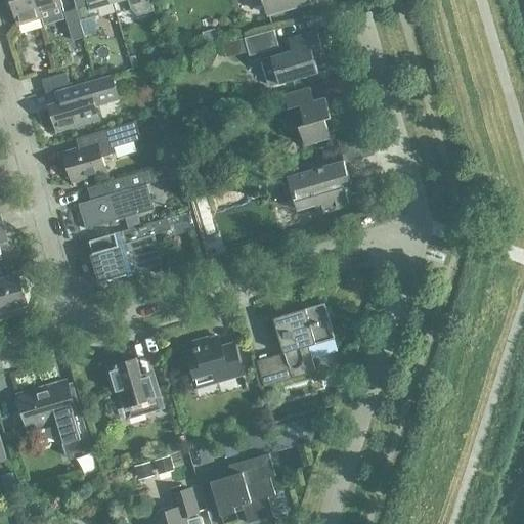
[(41,18),(40,12),(39,12),(35,0),(9,0),(17,26),(41,18)]
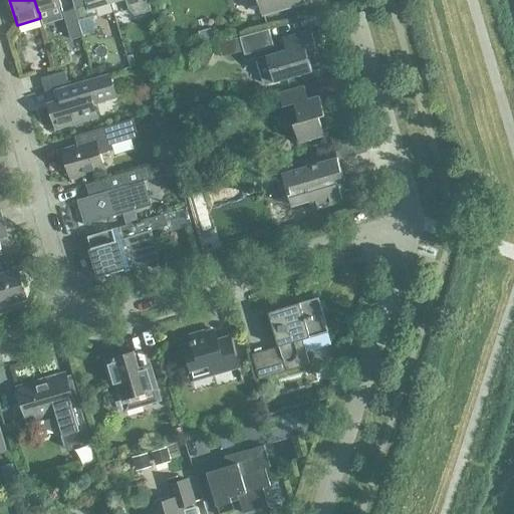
[(34,0),(38,12),(39,12),(61,5),(59,0),(34,0)]
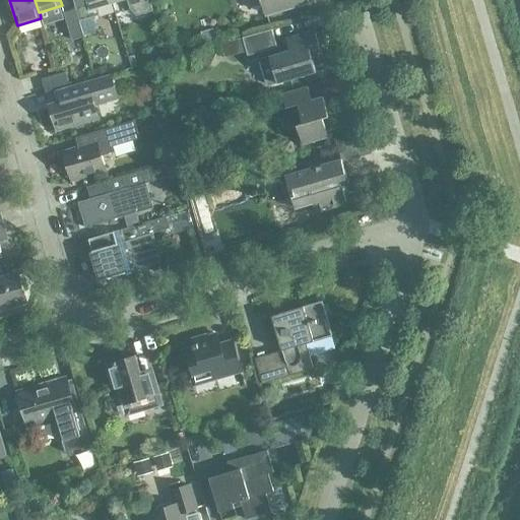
[(113,4),(111,0),(72,0),(76,10),(79,21),(99,15),(96,8),(113,4)]
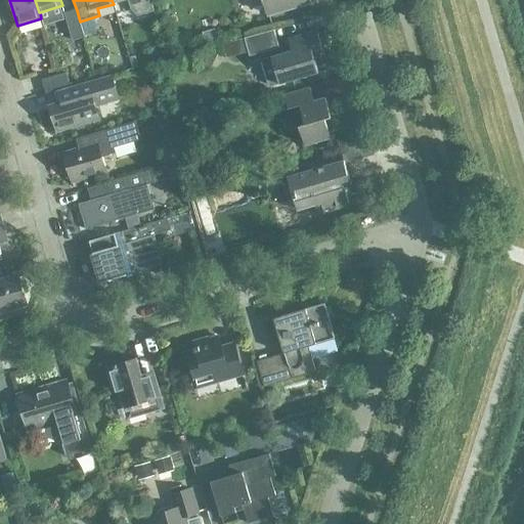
[(112,0),(114,4),(126,0),(129,0),(131,6),(138,15),(154,10),(150,1),(150,0),(112,0)]
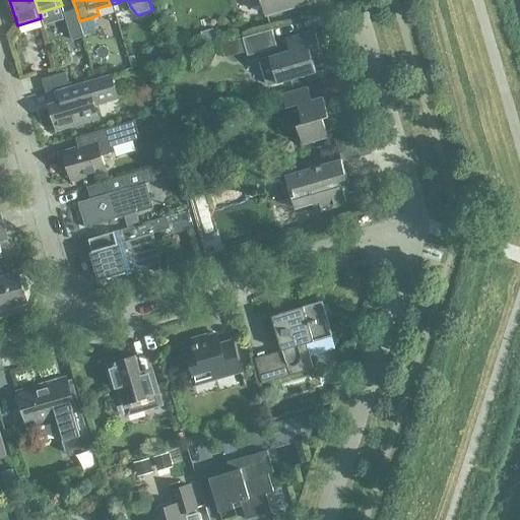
[(262,0),(267,15),(306,3),(305,0),(262,0)]
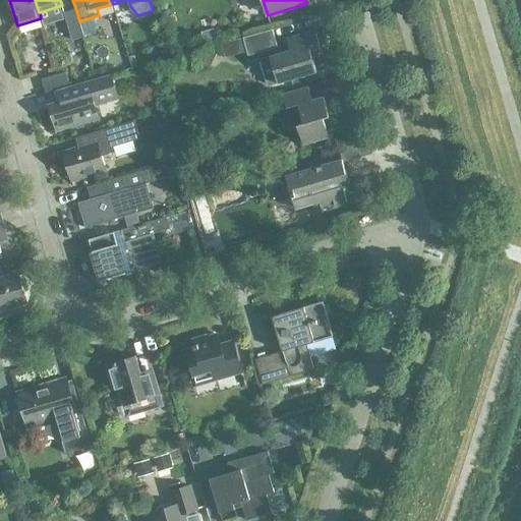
[(84,37),(79,21),(76,10),(64,13),(71,41),(84,37)]
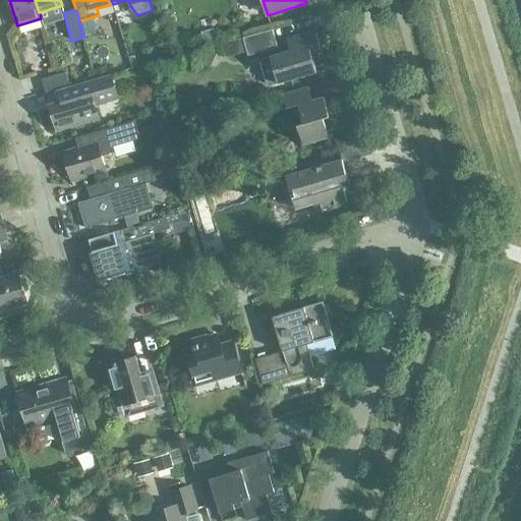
[(242,39),(247,53),(248,56),(278,48),(273,30),(242,39)]
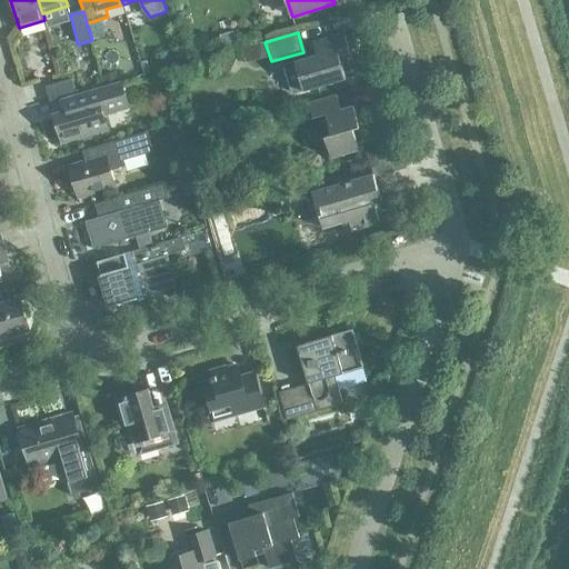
[(233,33),(221,37),(225,49),(237,46),(233,33)]
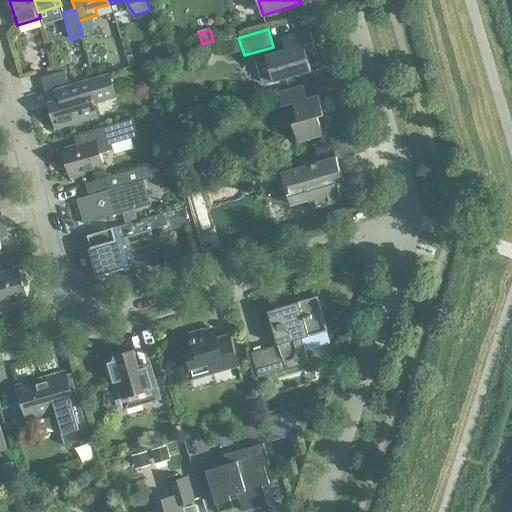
[(266,85),(273,83),(311,72),(307,58),(316,55),(309,30),(281,38),(285,50),(258,58),(256,62),(262,83),(266,85)]
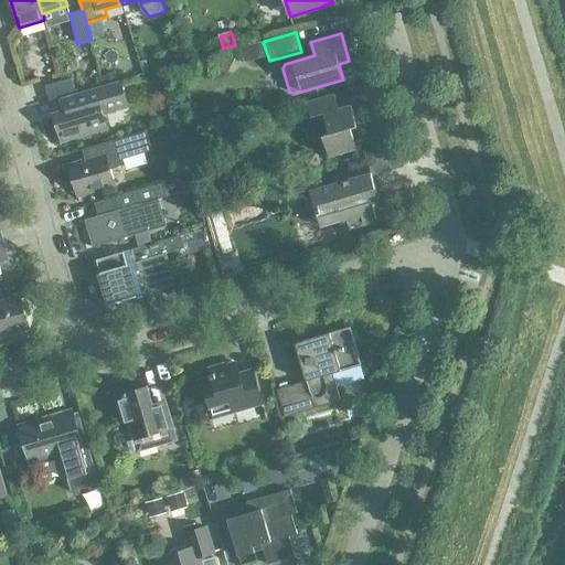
[(263,42),(240,48),(244,64),(268,57),(263,42)]
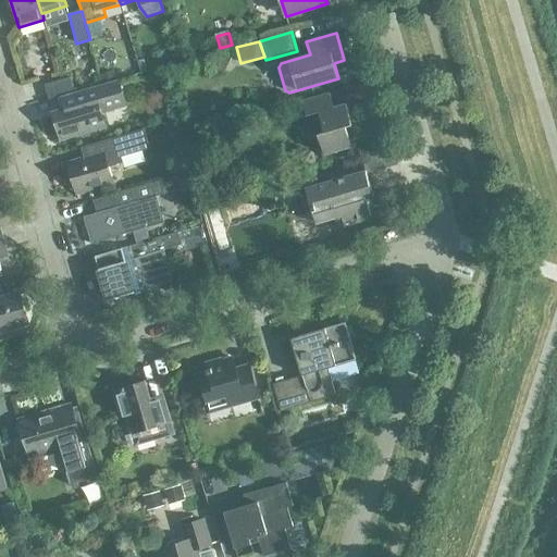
[(232,58),(221,51),(212,66),(223,73),(232,58)]
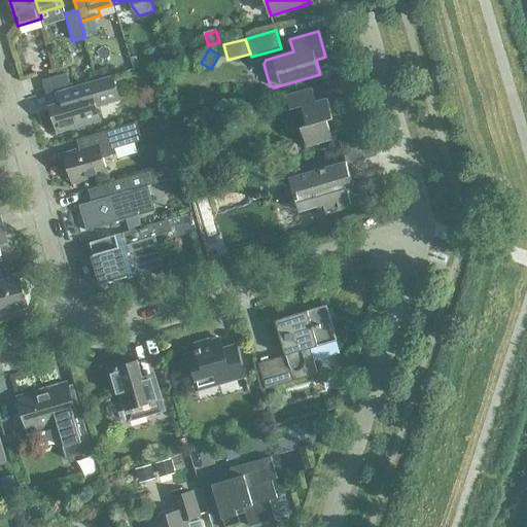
[(96,71),(98,79),(110,75),(107,67),(96,71)]
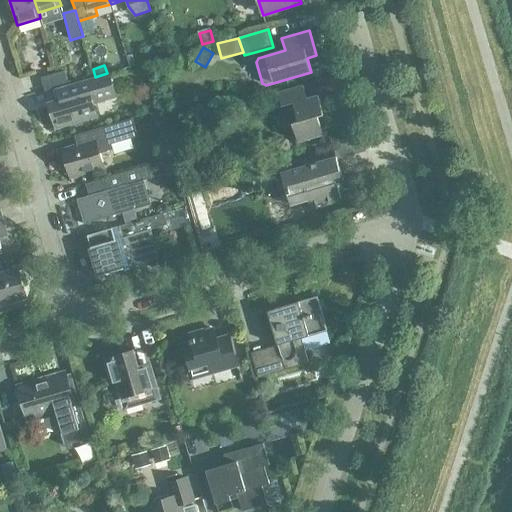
[(45,92),(56,89),(68,85),(64,72),(41,78),(45,92)]
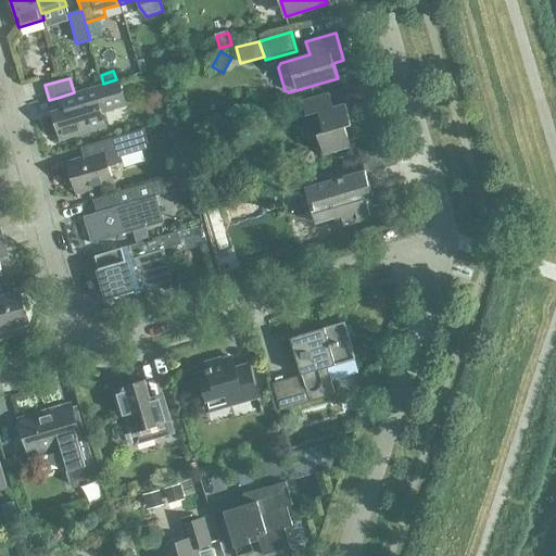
[(106,84),(74,92),(61,97),(65,109),(52,113),(61,140),(104,127),(100,113),(114,109),(106,84)]
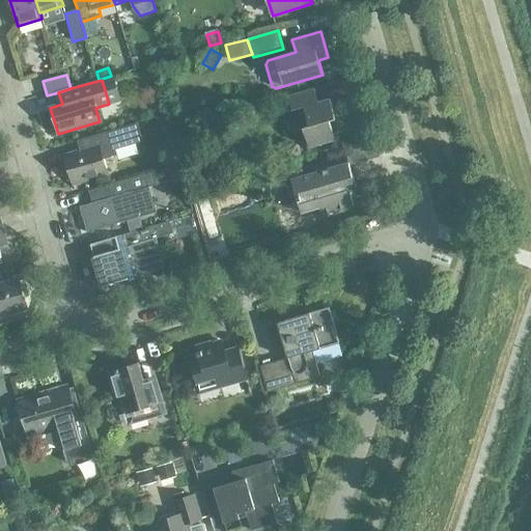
[(336,119),(330,100),(317,103),(314,89),(288,98),(292,111),(304,108),(309,126),(304,128),(309,147),(335,140),(330,121),(336,119)]
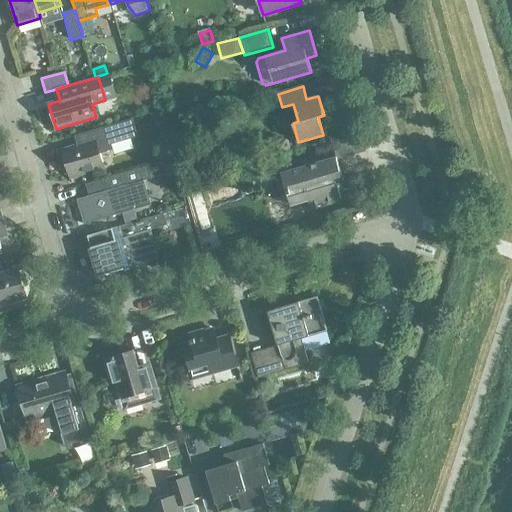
[(104,167),(100,153),(112,150),(111,145),(137,137),(132,120),(86,133),(89,144),(62,152),(70,177),(104,167)]
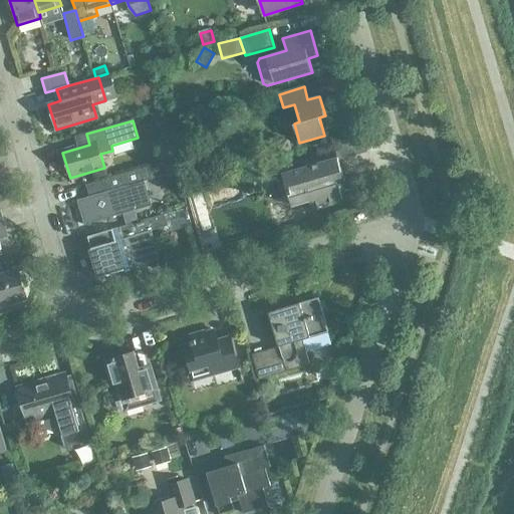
[(342,200),(337,184),(344,182),(337,159),(282,175),(291,207),(308,202),(311,210),(342,200)]
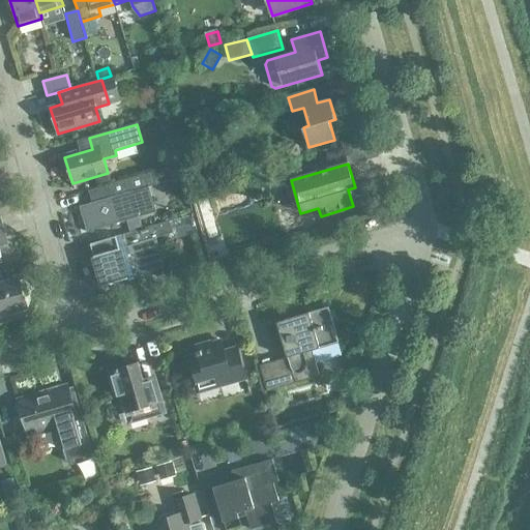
[(177,165),(166,169),(168,177),(173,179),(181,177),(177,165)]
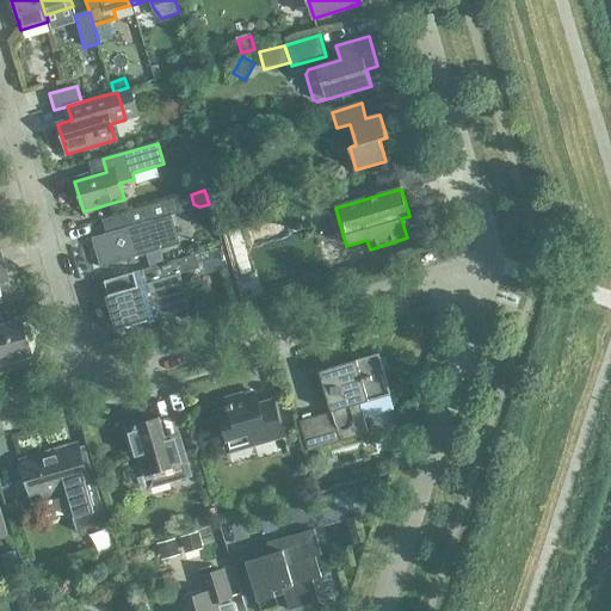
[(125,214),(129,227),(92,239),(96,251),(93,254),(97,257),(100,269),(139,257),(142,259),(144,255),(176,246),(167,217),(180,214),(176,198),(125,214)]
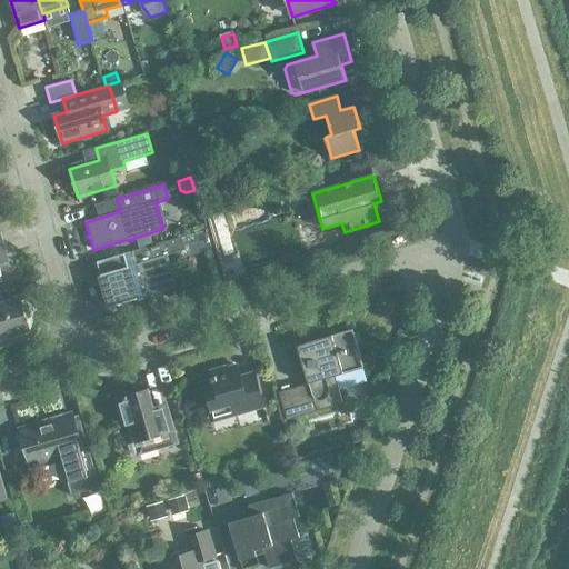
[(221,217),(213,230),(225,236),(232,222),(221,217)]
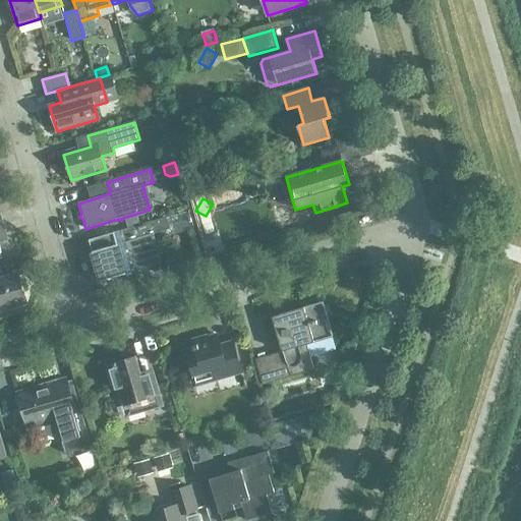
[(130,273),(148,268),(155,266),(155,265),(150,249),(155,247),(152,236),(152,235),(155,234),(166,231),(168,238),(191,231),(185,212),(166,218),(152,222),(128,229),(131,240),(108,247),(93,252),(101,282),(125,275),(126,276),(127,277),(129,277),(130,276),(130,275),(130,273)]
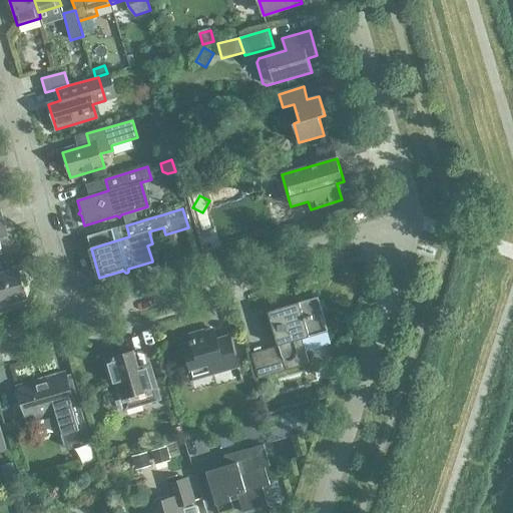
[(0,306),(26,299),(17,270),(0,275),(0,306)]
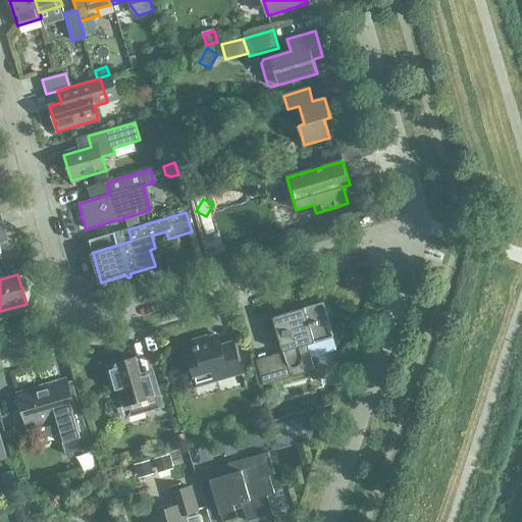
[(272,318),(282,352),(256,360),(263,385),(314,371),(307,345),(333,337),(323,303),(272,318)]
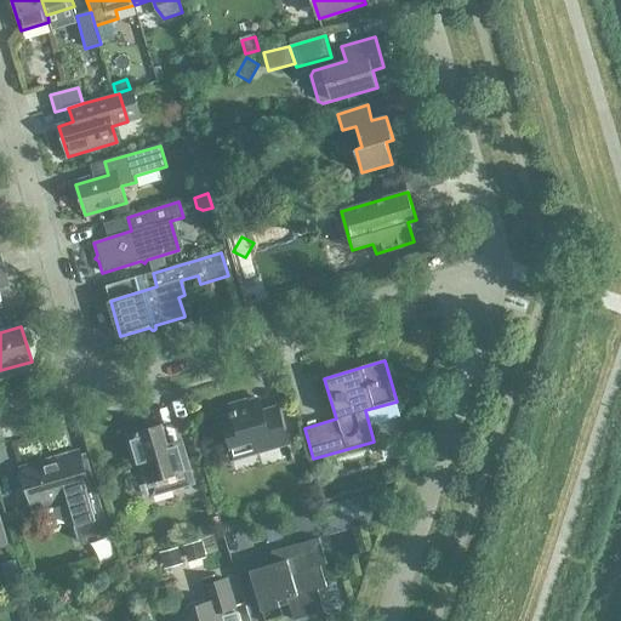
[(288,444),(278,408),(262,412),(258,399),(249,402),(248,400),(231,405),(232,412),(229,412),(231,415),(222,417),(228,438),(226,439),(231,457),(256,450),(257,454),(288,444)]
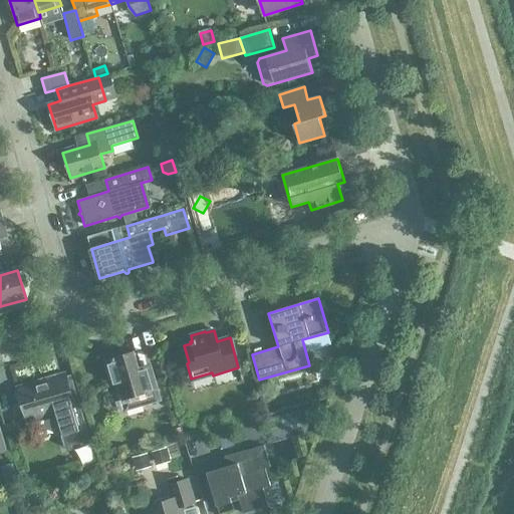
[(117,383),(122,400),(125,411),(160,401),(153,377),(151,367),(139,371),(134,352),(104,360),(111,386),(117,383)]
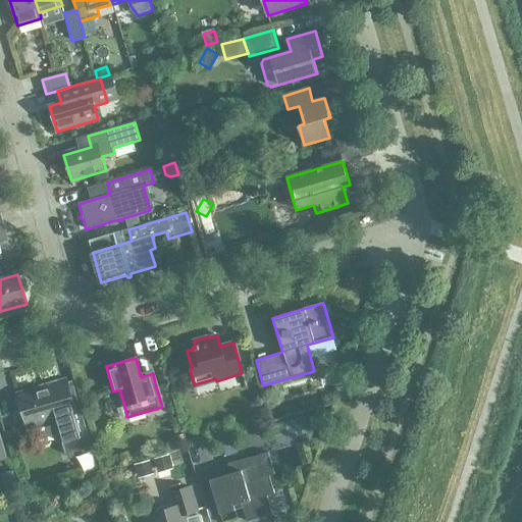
[(91,446),(87,429),(79,403),(71,379),(59,383),(58,380),(41,385),(42,388),(17,396),(27,427),(55,419),(65,454),(91,446)]
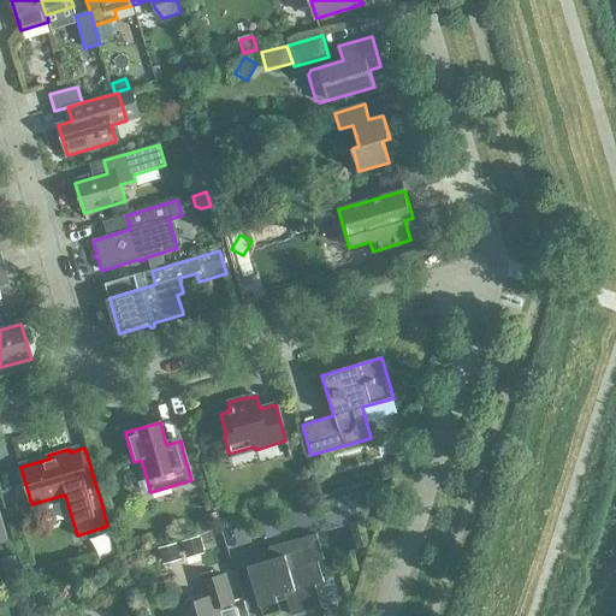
[(280,535),(273,513),(259,516),(266,539),(280,535)]
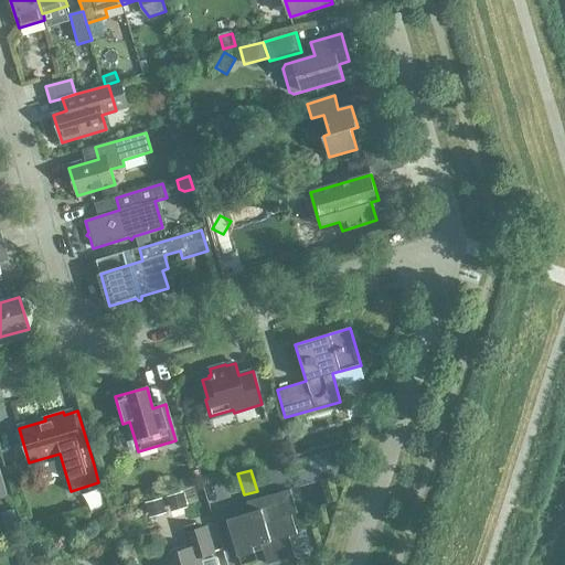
[(183,476),(185,486),(195,482),(193,472),(183,476)]
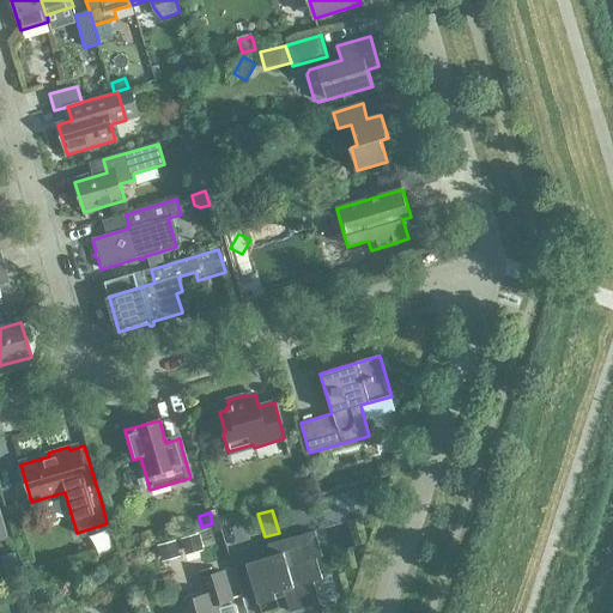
[(284,590),(285,596),(290,612),(320,604),(314,582),(322,580),(316,558),(322,557),(315,530),(281,541),(281,540),(280,540),(280,541),(267,545),(271,557),(247,564),(259,605),(277,599),(274,593),(284,590)]
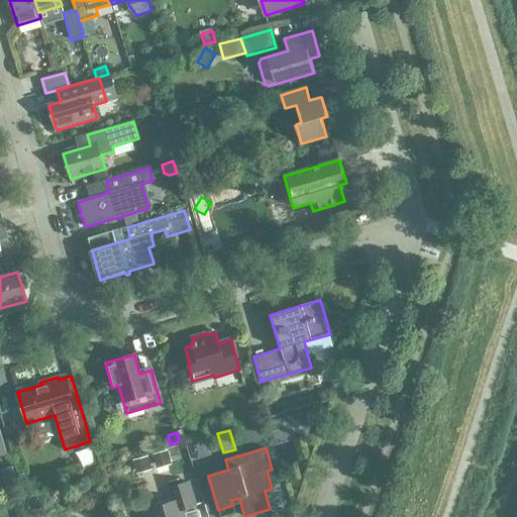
[(153,455),(157,464),(170,460),(167,451),(153,455)]
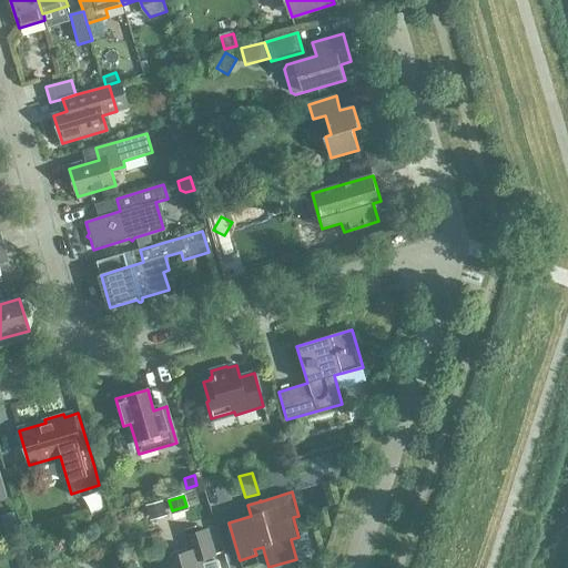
[(186,537),(191,551),(163,560),(164,567),(202,567),(200,560),(215,556),(208,530),(186,537)]
